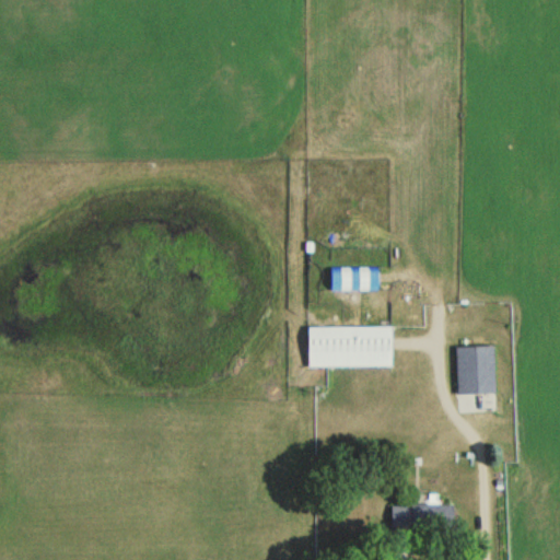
[(377,267),(333,267),(333,291),(377,291),(377,267)]
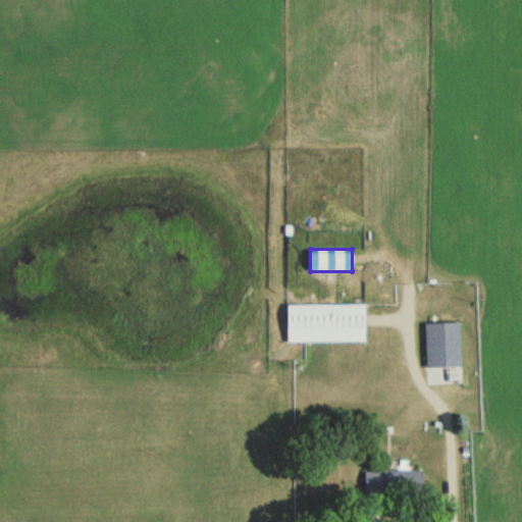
[(366,343),(366,305),(286,305),(286,343),(366,343)]
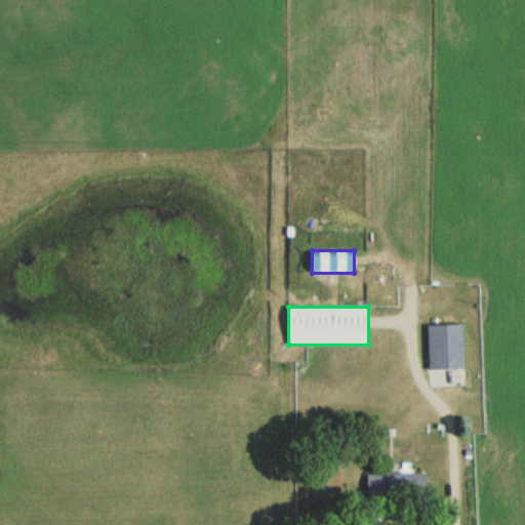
[(428,326),(429,372),(465,371),(465,326),(428,326)]
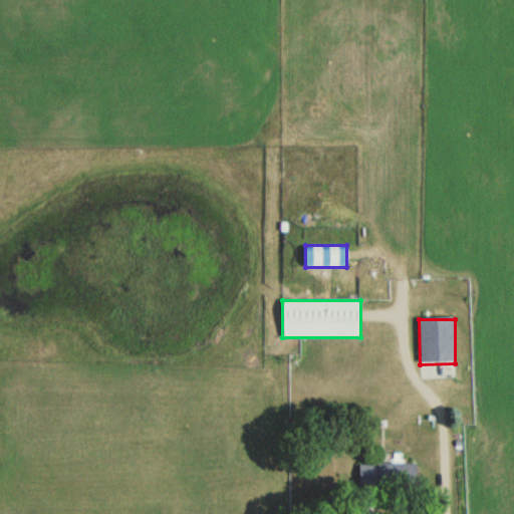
[(422,378),(437,378),(437,367),(422,367),(422,378)]
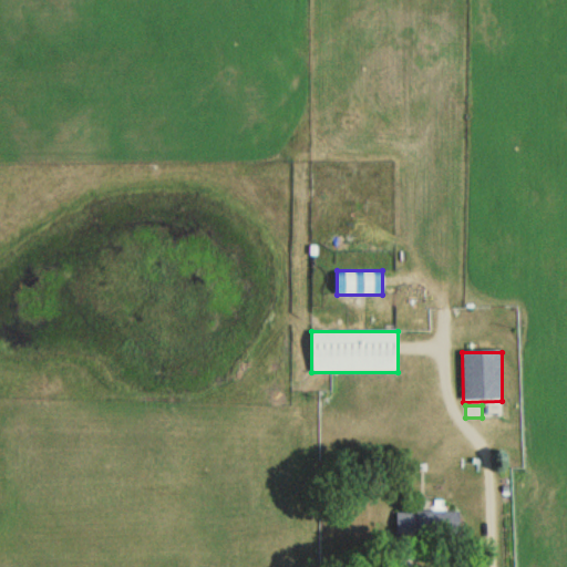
[(398,512),(398,538),(457,539),(457,513),(398,512)]
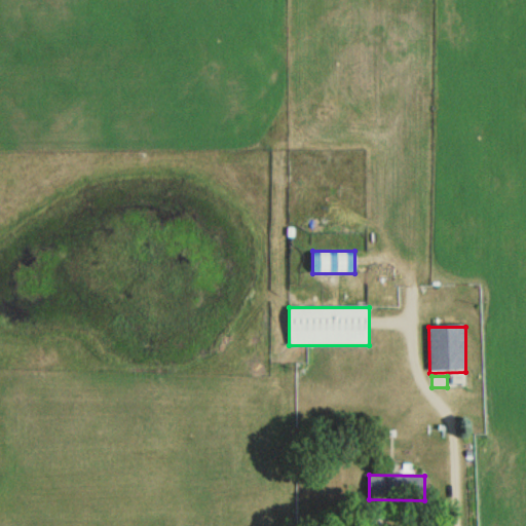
All buildings are outlined.
